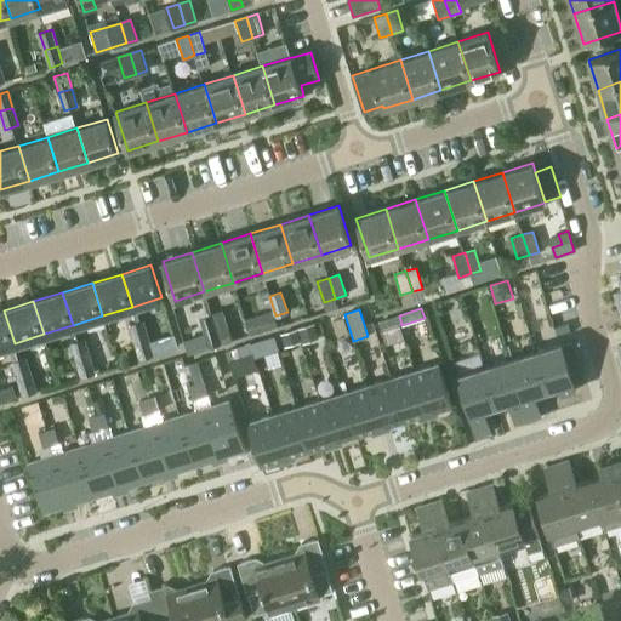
[(0,347),(15,343),(4,311),(0,311),(0,347)]
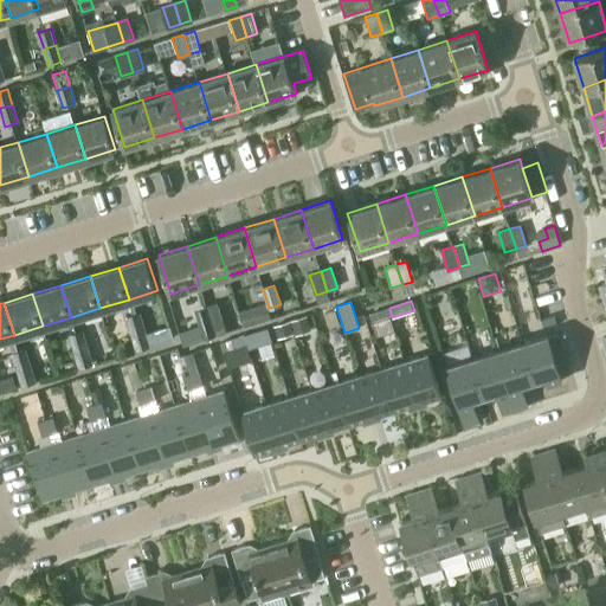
[(206,307),(216,335),(226,331),(217,303),(206,307)]
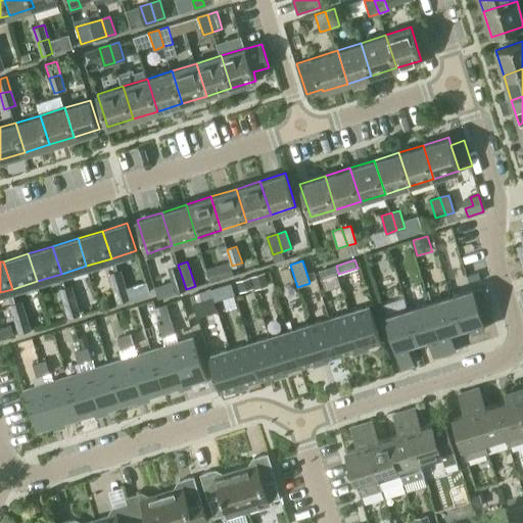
[(234,274),(230,262),(207,269),(211,281),(234,274)]
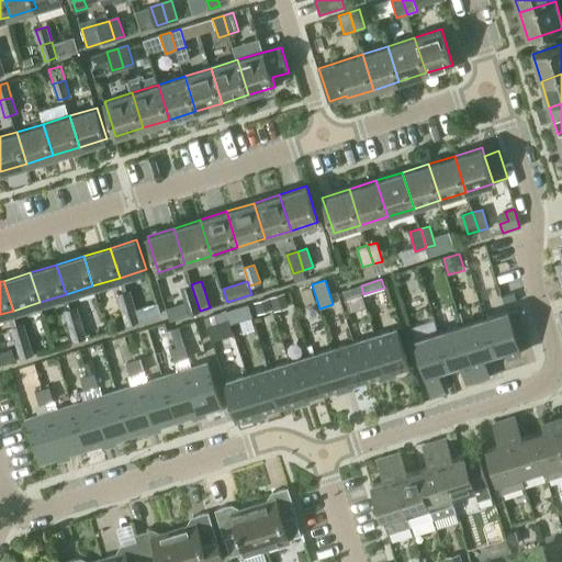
[(189,314),(200,311),(191,284),(181,288),(189,314)]
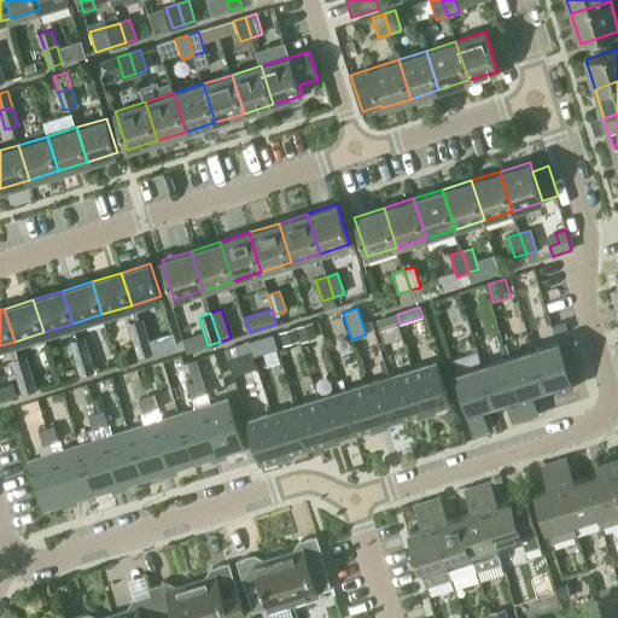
[(397,314),(377,320),(379,330),(400,324),(397,314)]
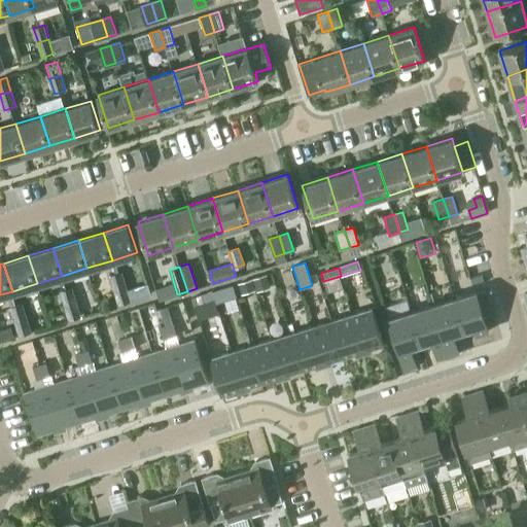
[(294,282),(290,270),(282,273),(285,285),(294,282)]
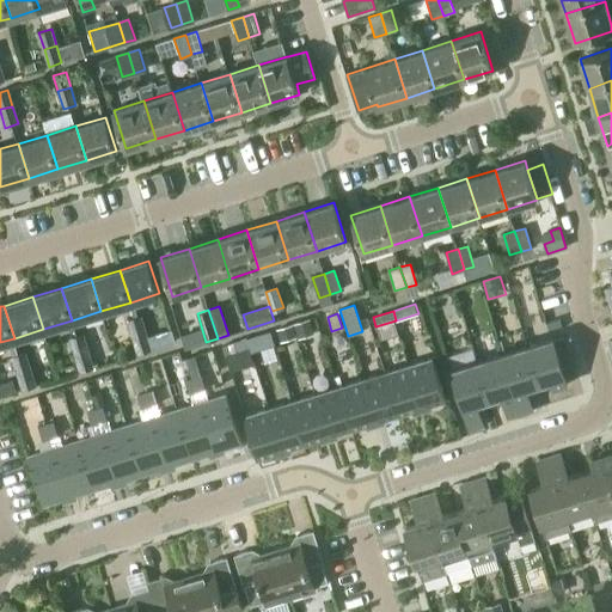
[(133,337),(145,332),(140,317),(128,320),(133,337)]
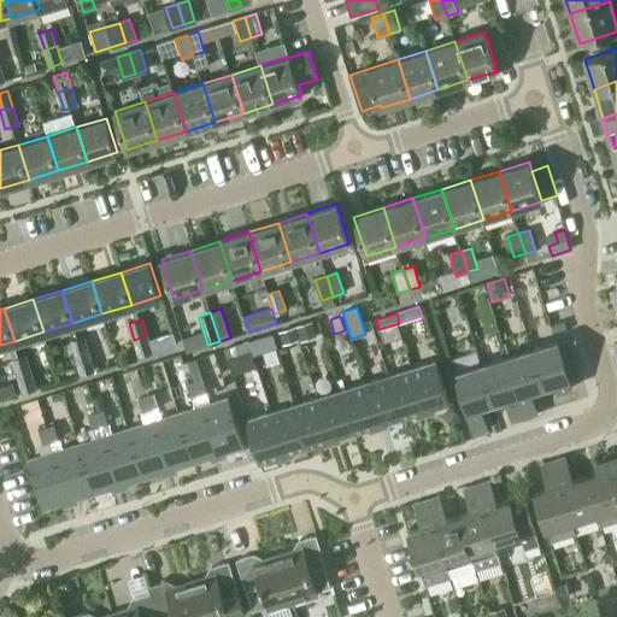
[(312,321),(297,327),(299,336),(300,340),(301,342),(317,338),(312,321)]
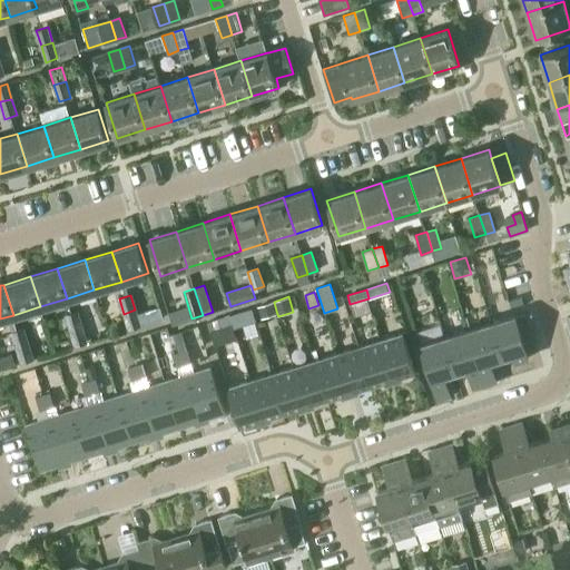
[(274,302),(256,306),(261,318),(277,314),(276,311),(274,302)]
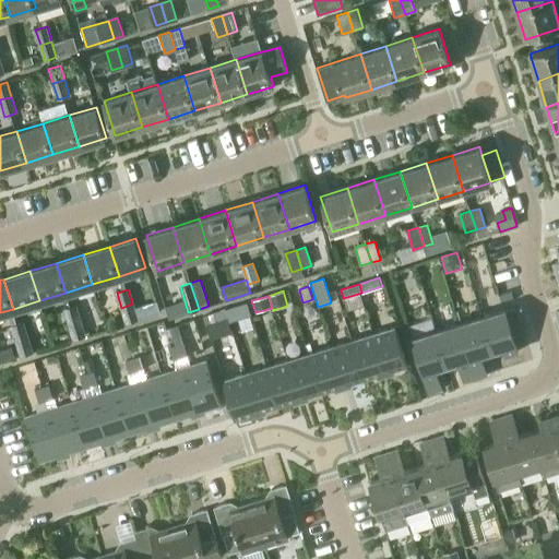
[(132,304),(121,308),(126,323),(138,320),(132,304)]
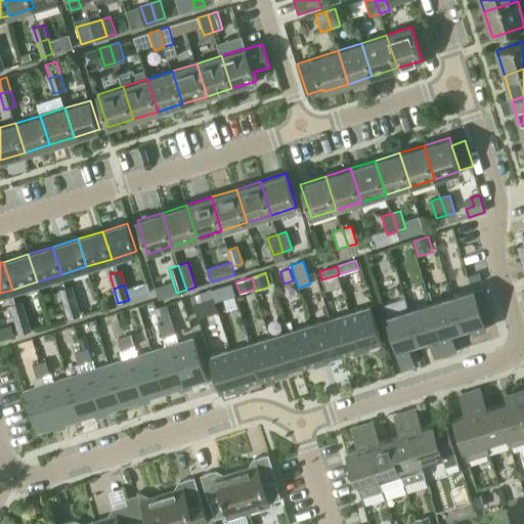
[(64,304),(75,301),(71,287),(60,290),(64,304)]
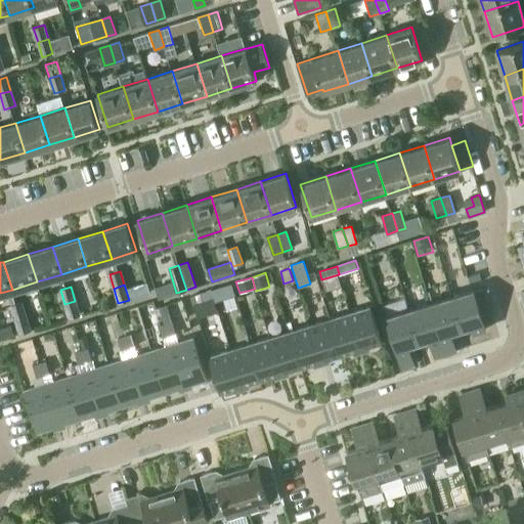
[(474,290),(451,296),(462,329),(473,325),(476,333),(485,330),(482,317),(492,314),(484,288),(474,291),(474,290)]
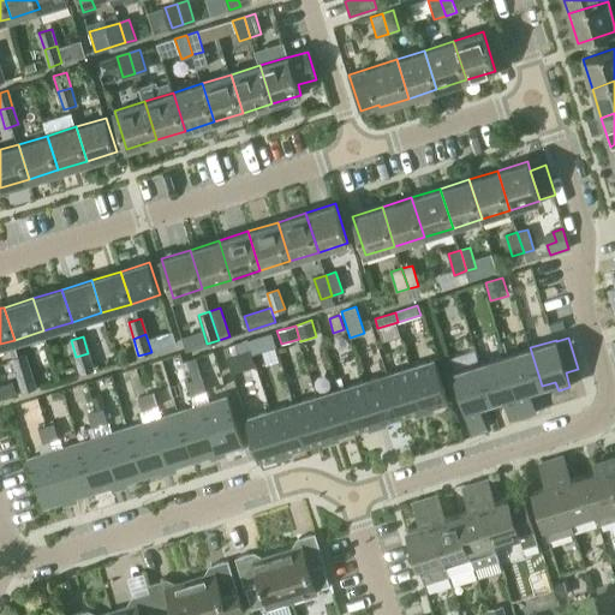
[(529,390),(542,386),(530,347),(505,356),(524,417),(536,413),(529,390)]
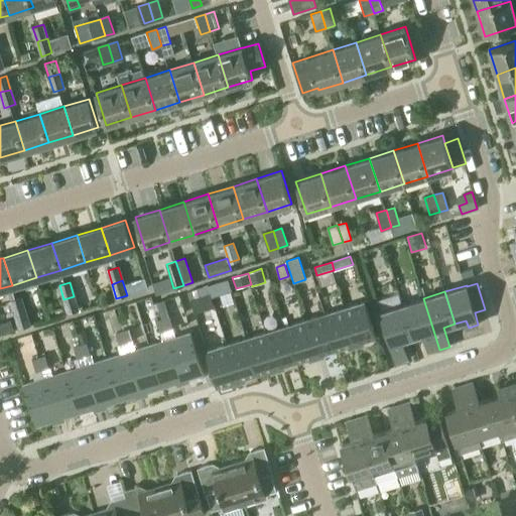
[(79,309),(74,296),(63,299),(69,313),(79,309)]
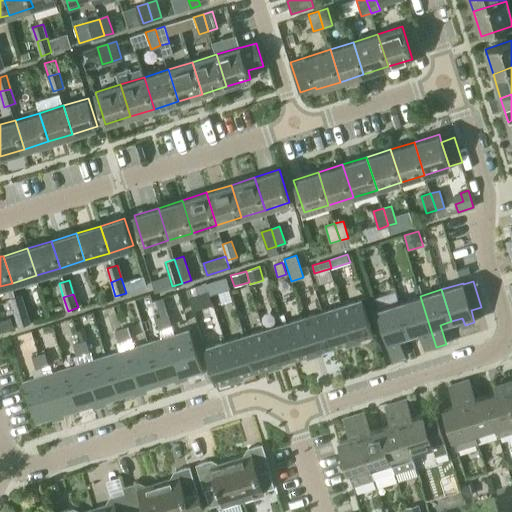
[(15,312),(25,309),(21,295),(10,298),(15,312)]
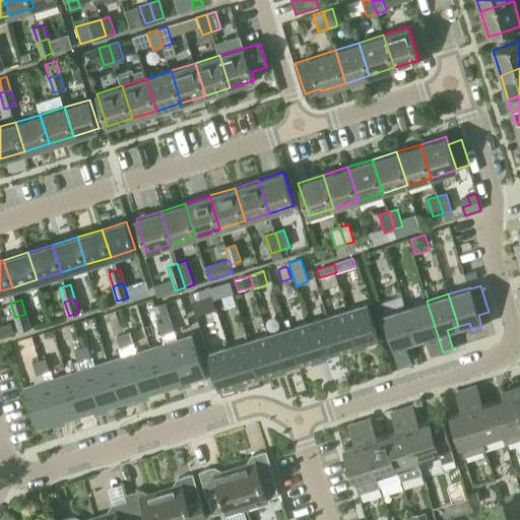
[(434,355),(443,352),(427,301),(406,307),(416,339),(428,336),(434,355)]
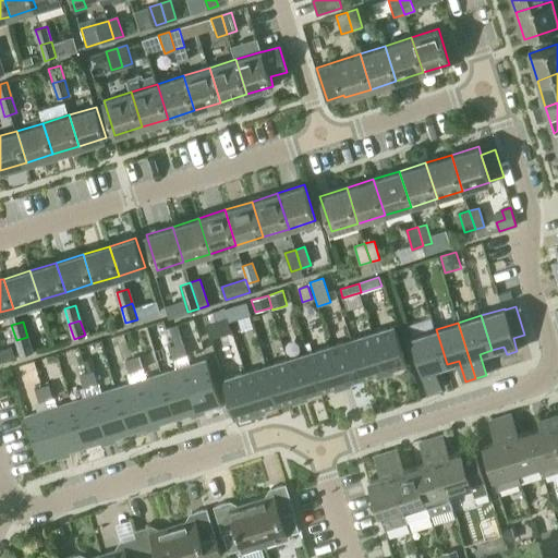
[(396,327),(374,334),(385,372),(408,365),(396,327)]
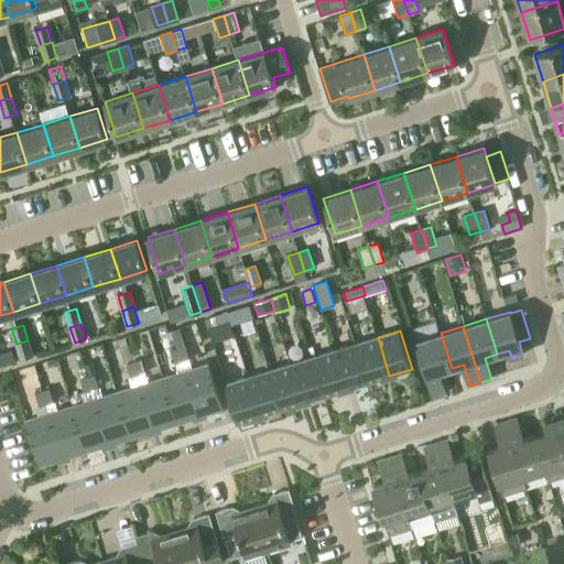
[(452,368),(441,333),(418,340),(435,397),(445,393),(438,372),(452,368)]
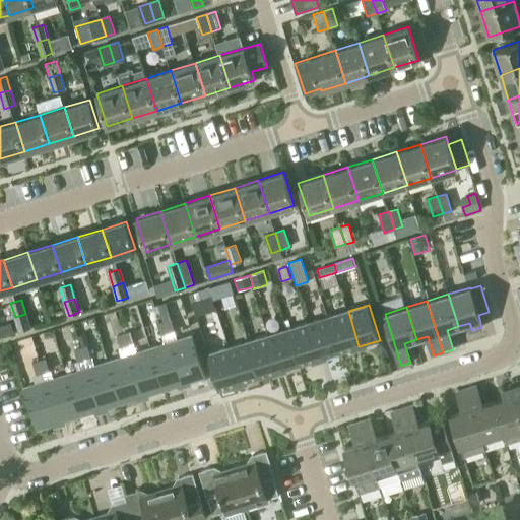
[(359,346),(348,311),(328,317),(339,352),(359,346)]
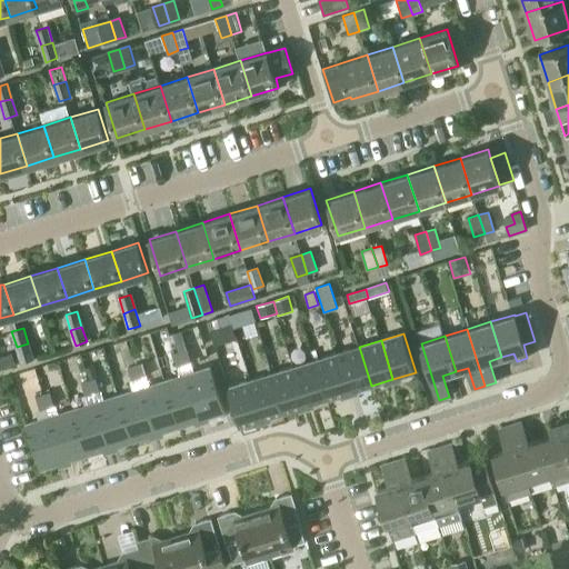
[(32,359),(28,343),(17,347),(21,362),(32,359)]
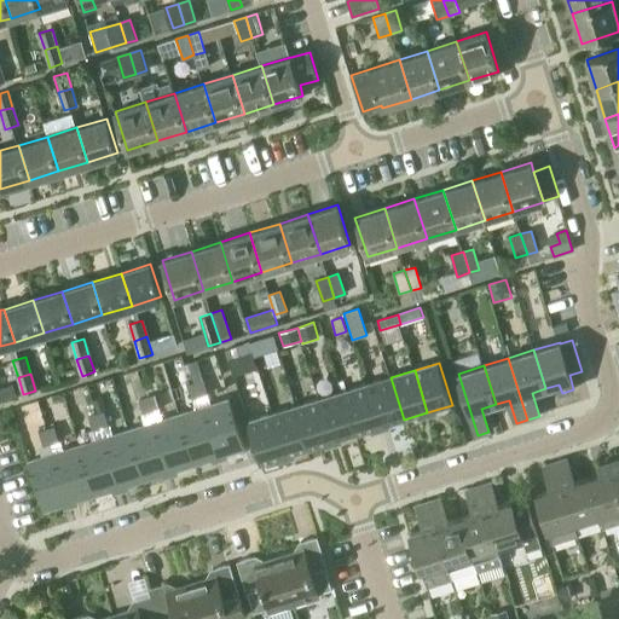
[(404,420),(391,377),(368,385),(380,427),(404,420)]
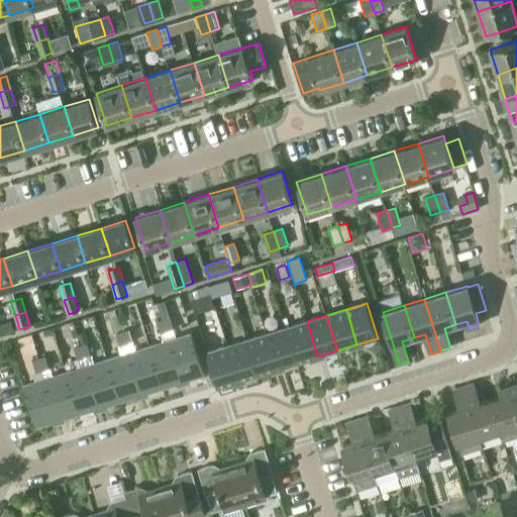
[(170,317),(164,319),(167,331),(174,329),(170,317)]
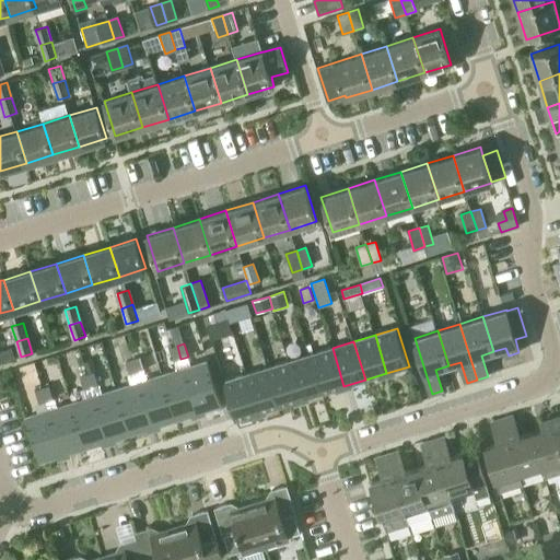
[(181,359),(177,346),(171,348),(174,361),(181,359)]
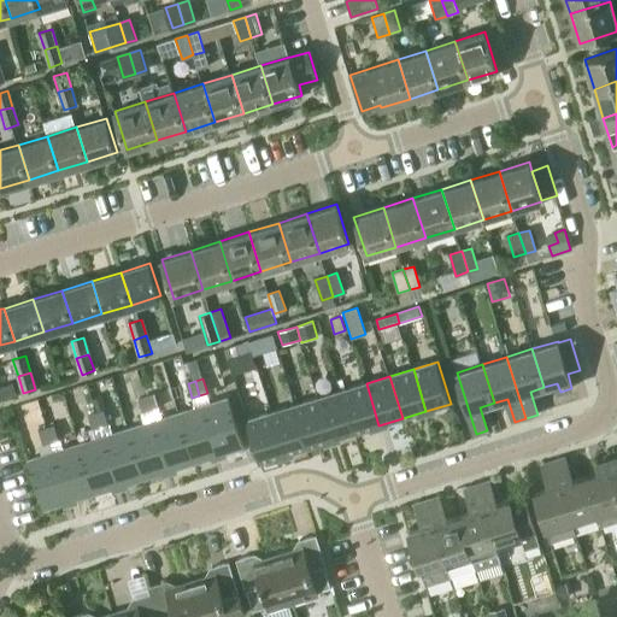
[(0,387),(0,395),(1,400),(17,395),(13,383),(0,387)]
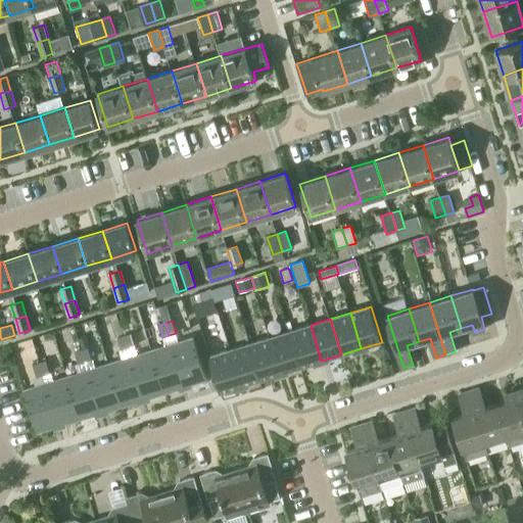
[(321,361),(311,325),(290,331),(301,367),(321,361)]
